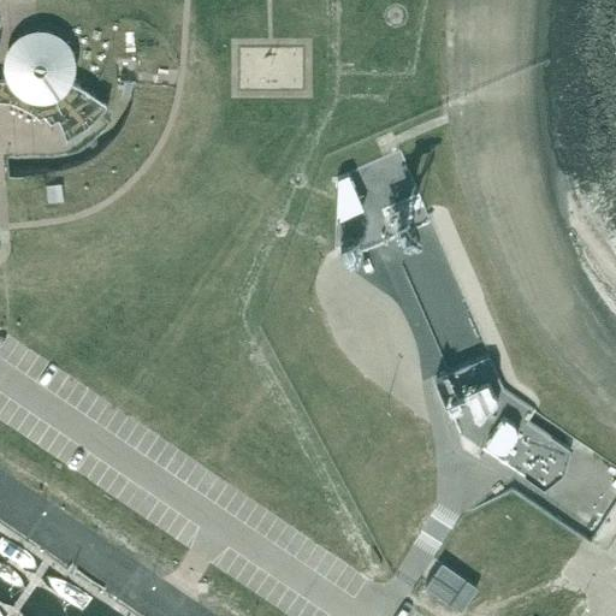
[(0,100),(12,102),(34,112),(40,118),(45,114),(52,124),(58,119),(66,136),(72,135),(81,130),(86,126),(93,119),(101,112),(105,107),(106,105),(108,99),(93,90),(72,82),(76,71),(76,63),(75,58),(73,52),(71,45),(63,36),(57,33),(48,30),(42,30),(34,30),(27,31),(19,36),(12,42),(7,49),(5,57),(4,64),(5,71),(7,78),(0,78),(0,100)]
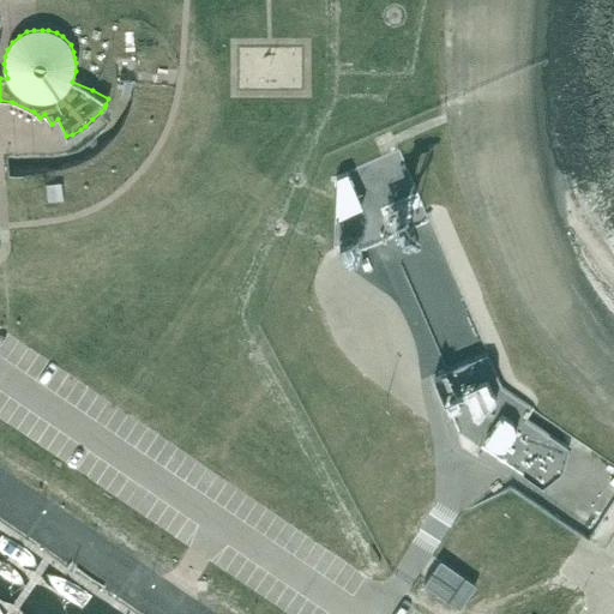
[(124,34),(126,52),(134,50),(133,32),(124,34)]
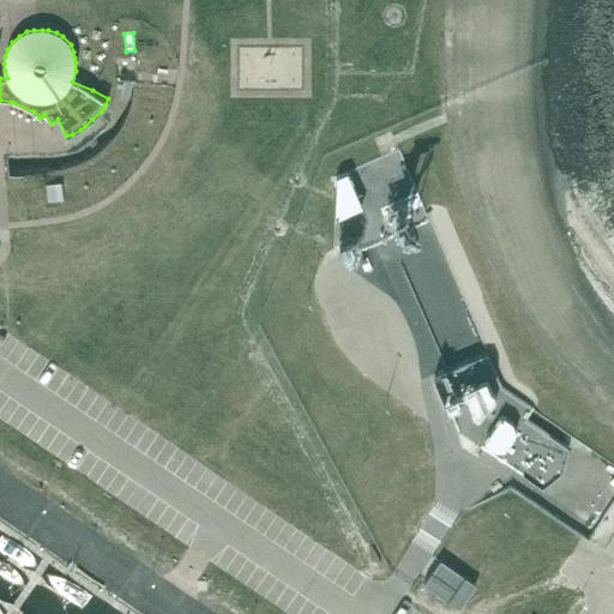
[(336,176),(332,250),(339,247),(344,258),(432,221),(425,205),(401,149),(383,156),(381,157),(336,176)]
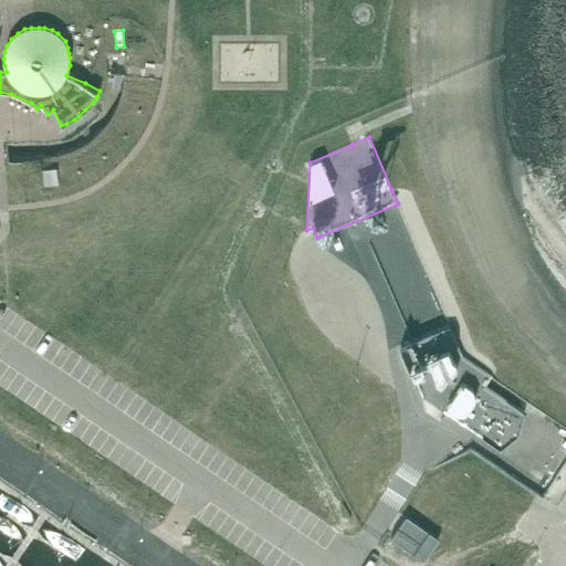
[(407,334),(396,338),(419,391),(444,408),(496,443),(514,428),(522,406),(484,380),(491,370),(492,370),(491,369),(461,349),(447,316),(443,318),(407,334)]
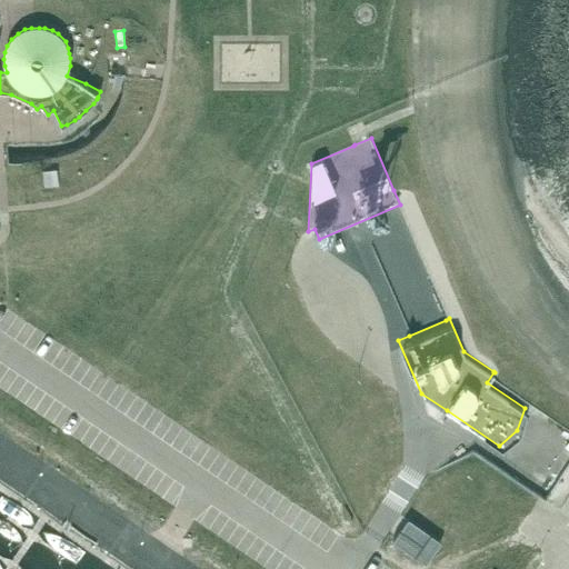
[(441,540),(408,518),(407,520),(395,538),(393,540),(427,562),(441,540)]
